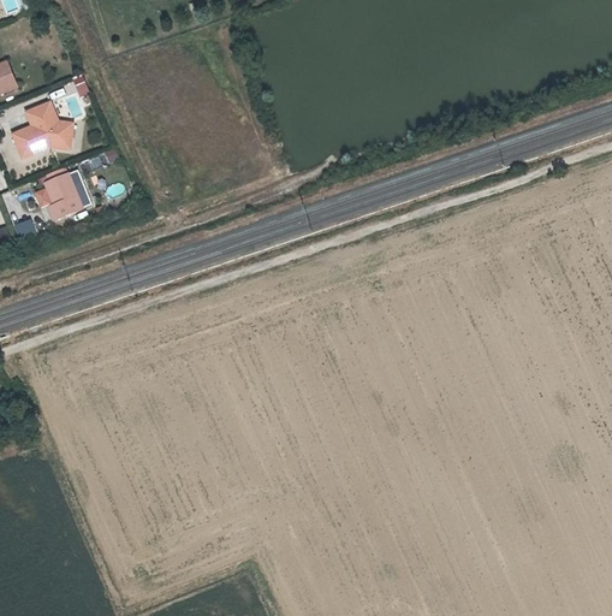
[(7,60),(0,64),(0,66),(3,71),(10,67),(7,60)]
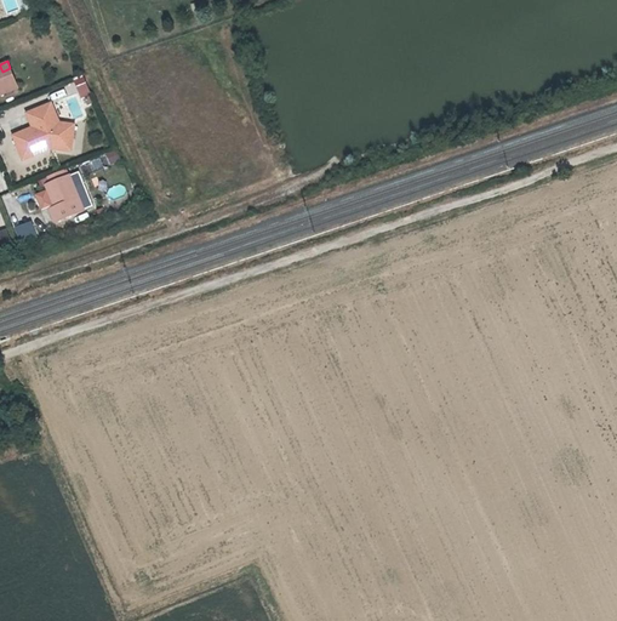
[(0,93),(17,86),(10,68),(3,72),(0,67),(0,93)]
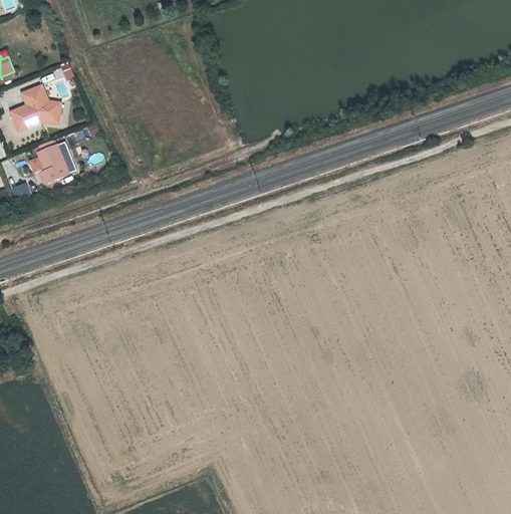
[(65,80),(73,77),(68,63),(60,65),(65,80)]
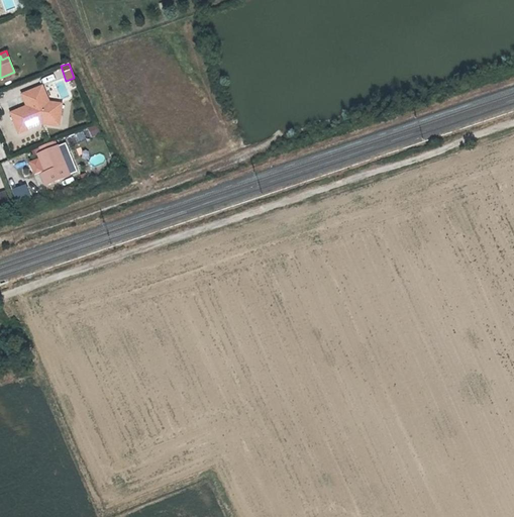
[(27,104),(11,110),(19,130),(36,123),(34,120),(41,118),(42,120),(50,122),(52,114),(60,115),(62,102),(48,100),(42,84),(22,92),(27,104)]
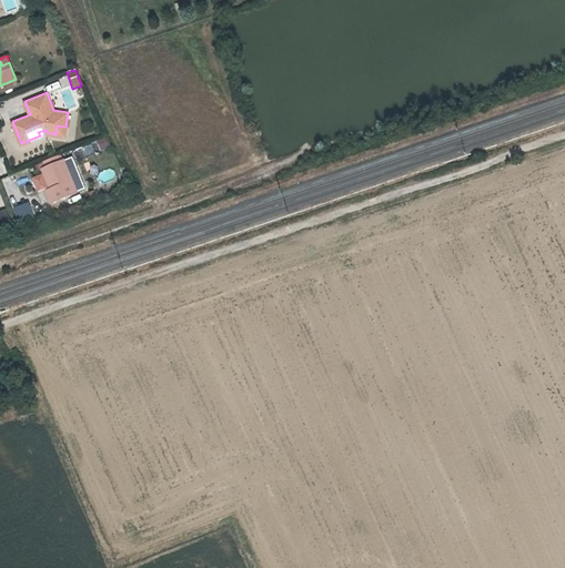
[(66,127),(57,125),(56,134),(64,135),(66,127)]
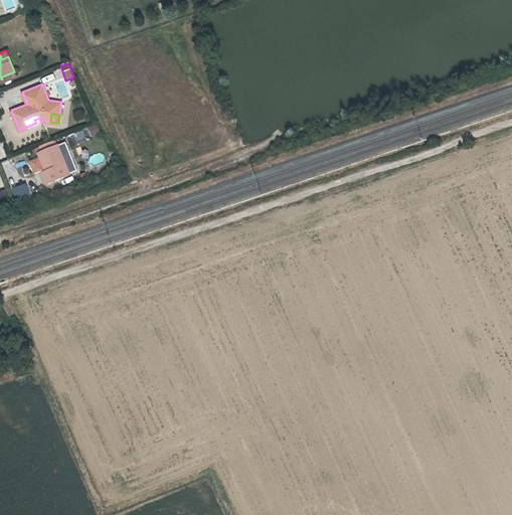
[(88,127),(92,135),(99,132),(95,124),(88,127)]
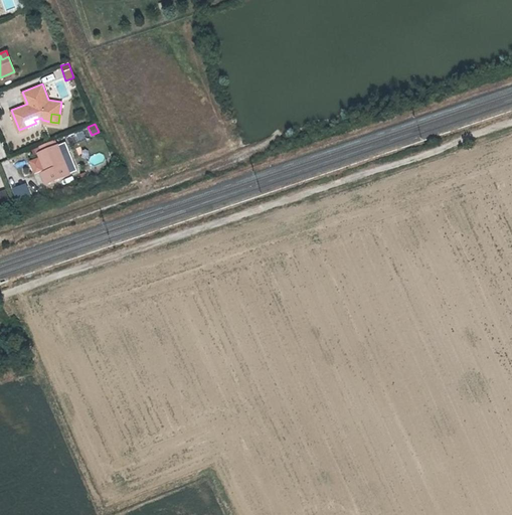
[(54,139),(42,144),(44,150),(40,151),(48,171),(43,172),(47,184),(72,174),(61,144),(57,145),(54,139)]
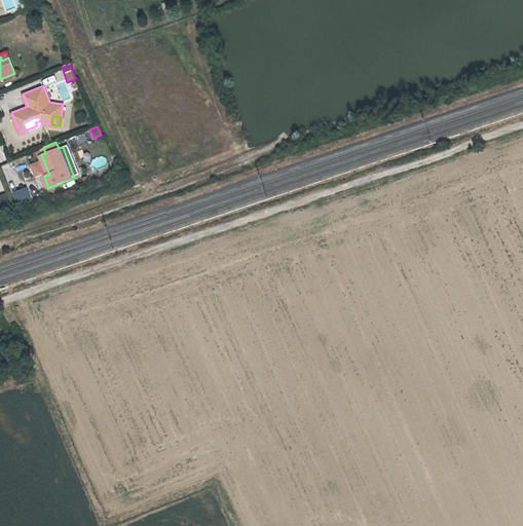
[(87,161),(90,170),(105,163),(102,155),(87,161)]
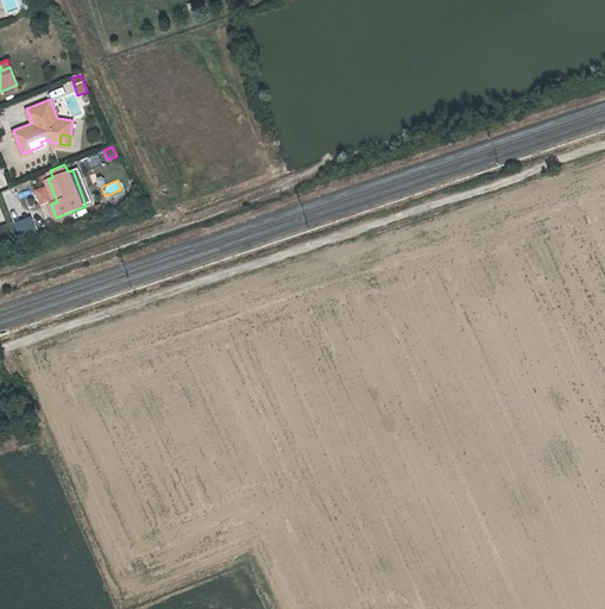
[(31,218),(13,221),(17,237),(35,233),(31,218)]
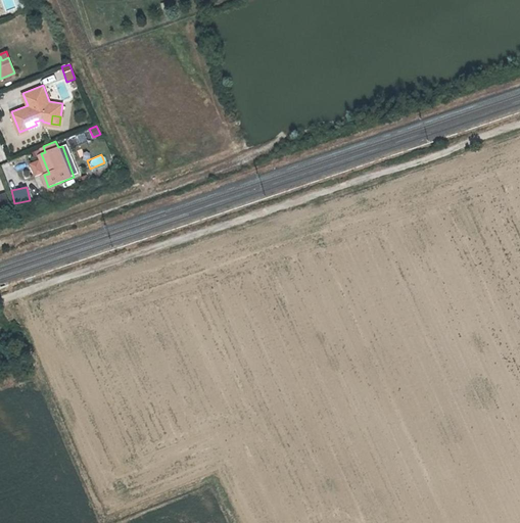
[(4,193),(0,194),(0,212),(10,208),(4,193)]
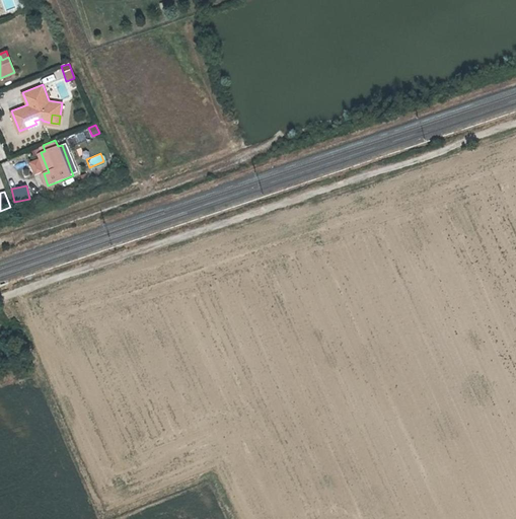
All buildings are outlined.
